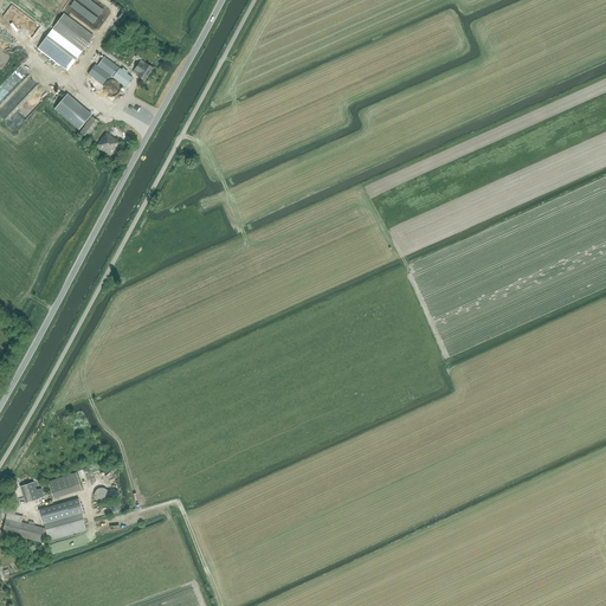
[(68,71),(83,51),(92,38),(63,15),(53,28),(45,39),(38,49),(65,69),(68,71)]
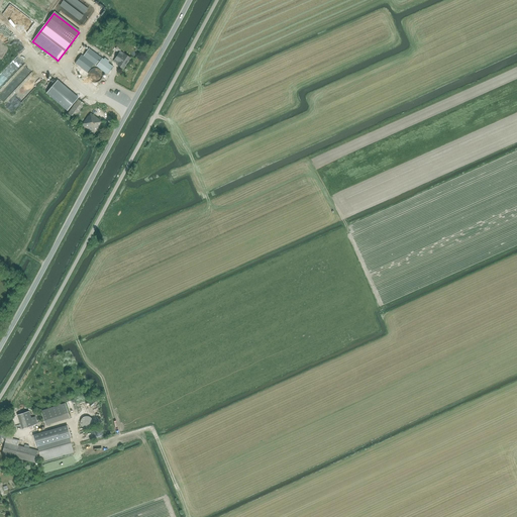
[(95,65),(101,58),(89,48),(83,56),(82,55),(76,63),(88,73),(94,64),(95,65)]
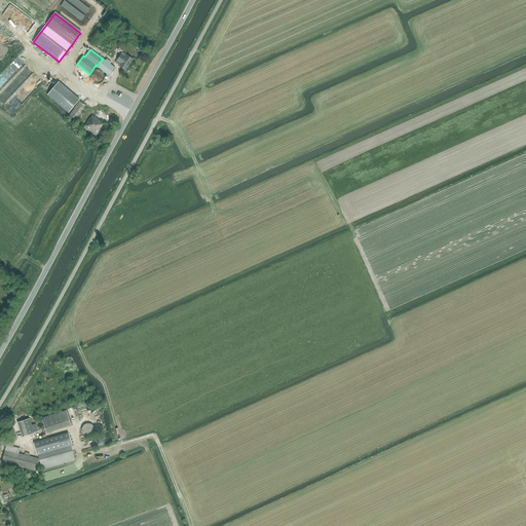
[(125,71),(133,60),(122,52),(116,62),(120,65),(119,66),(125,71)]
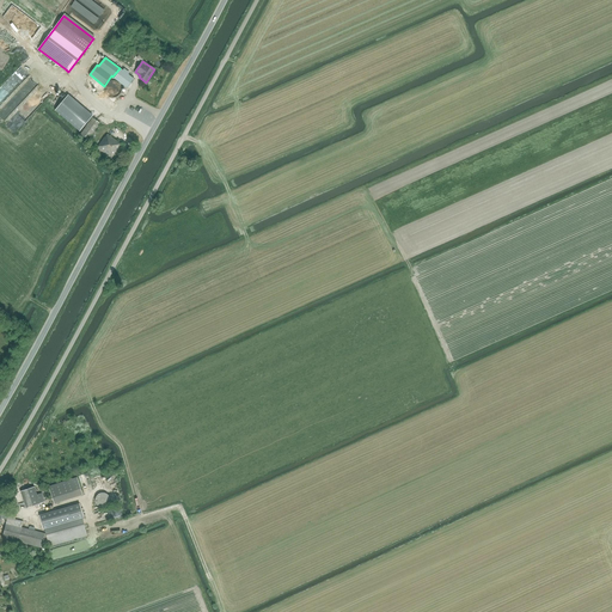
[(127,87),(134,79),(121,68),(114,78),(127,87)]
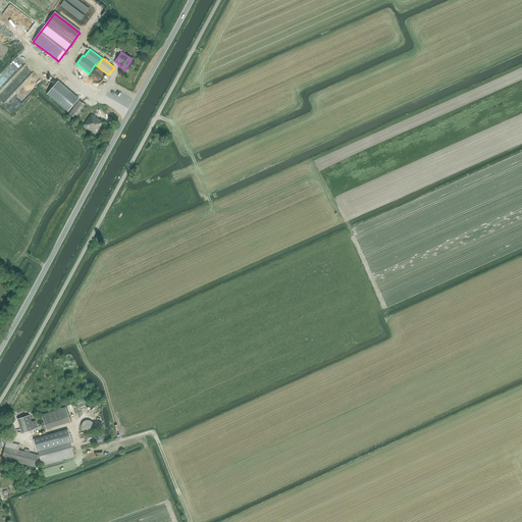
[(85,77),(87,73),(77,68),(75,72),(85,77)]
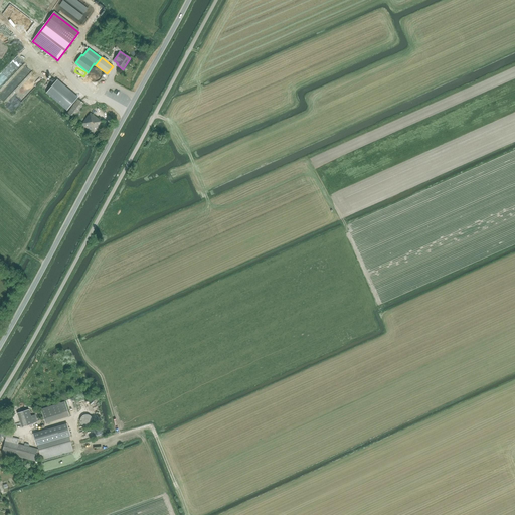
[(49,91),(71,107),(82,94),(59,77),(49,91)]
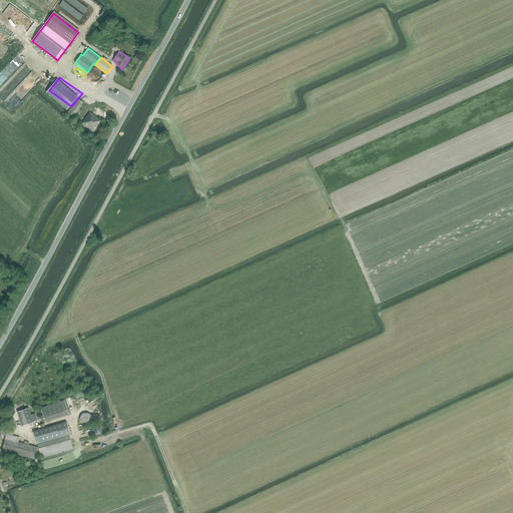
[(116,89),(105,99),(113,107),(124,97),(116,89)]
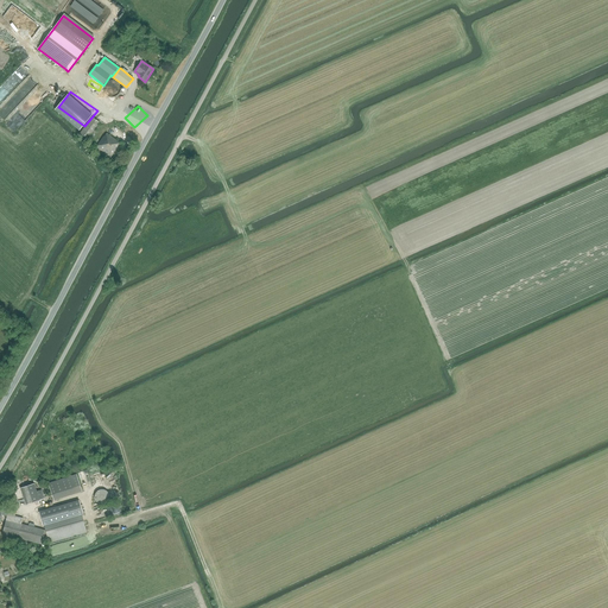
[(95,130),(100,122),(93,116),(84,126),(80,133),(89,140),(94,134),(95,134),(97,131),(95,130)]
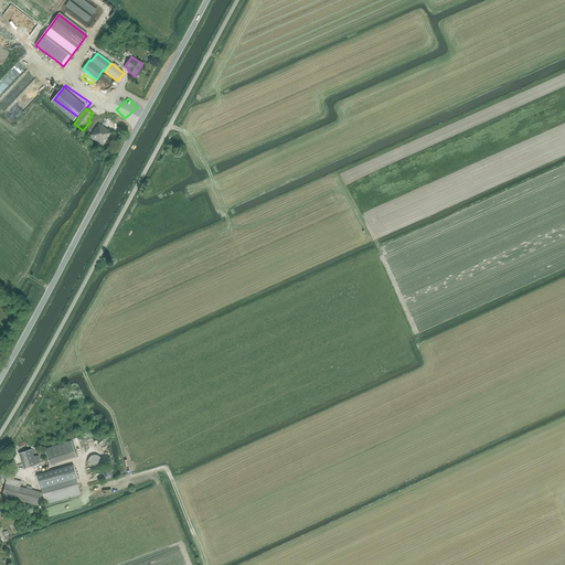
[(103,147),(112,134),(99,125),(97,128),(96,127),(89,137),(103,147)]
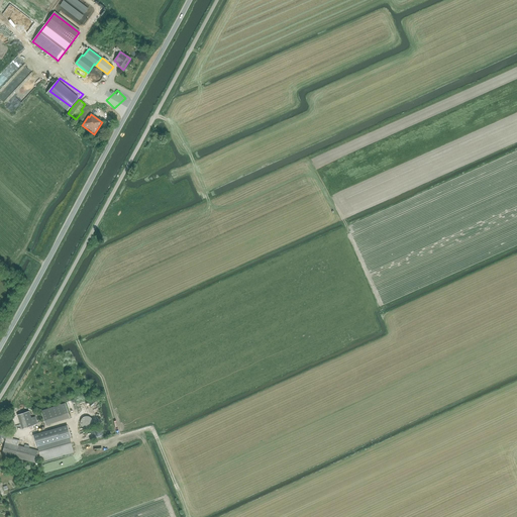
[(65,404),(55,407),(41,411),(43,419),(45,426),(70,418),(65,404)]
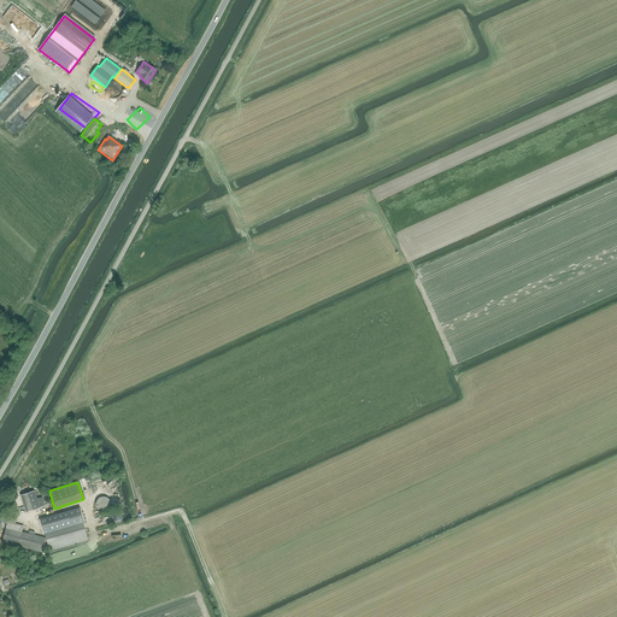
[(35,491),(21,495),(27,512),(40,507),(45,506),(42,497),(37,499),(35,491)]
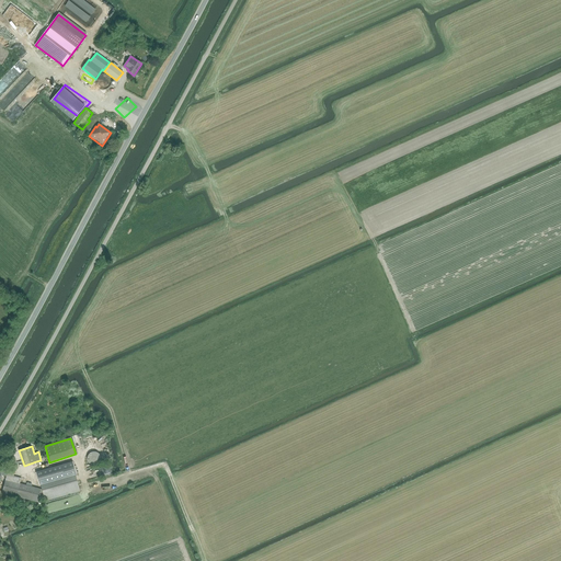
[(93,451),(92,451),(91,453),(90,453),(89,454),(89,455),(88,456),(88,457),(87,458),(87,459),(88,460),(88,461),(89,462),(89,464),(90,465),(91,465),(92,466),(94,466),(95,466),(96,465),(98,465),(99,464),(100,462),(101,460),(101,459),(101,458),(101,457),(101,456),(100,455),(99,454),(99,453),(98,453),(96,451),(94,451),(93,451)]
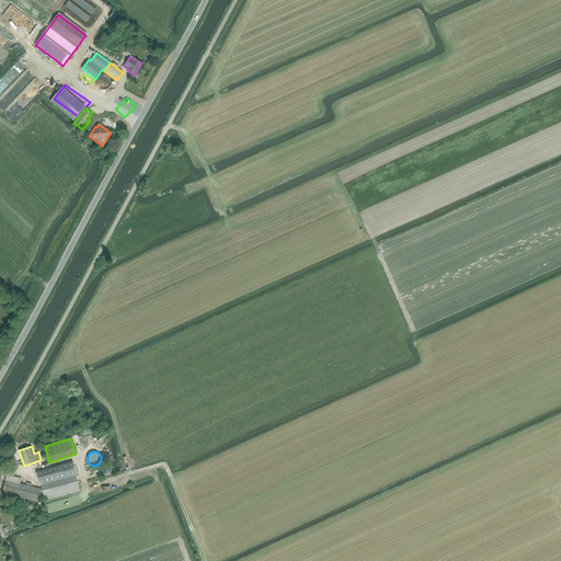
[(73,460),(36,471),(39,484),(77,473),(73,460)]
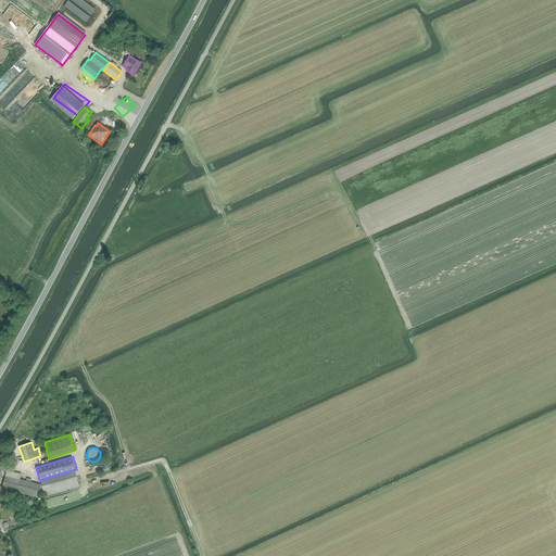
[(7,469),(2,467),(1,471),(7,472),(2,489),(37,497),(45,495),(45,496),(79,487),(75,471),(74,471),(74,470),(40,480),(41,485),(20,479),(21,474),(13,471),(14,468),(8,467),(7,469)]
